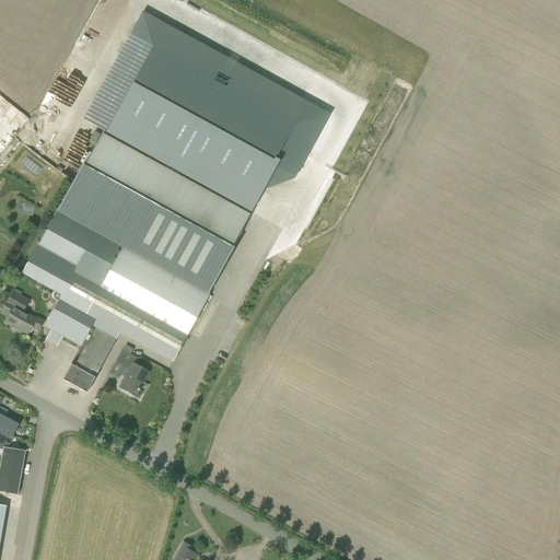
[(154,47),(107,132),(252,212),(275,170),(270,167),(292,128),(154,47)]
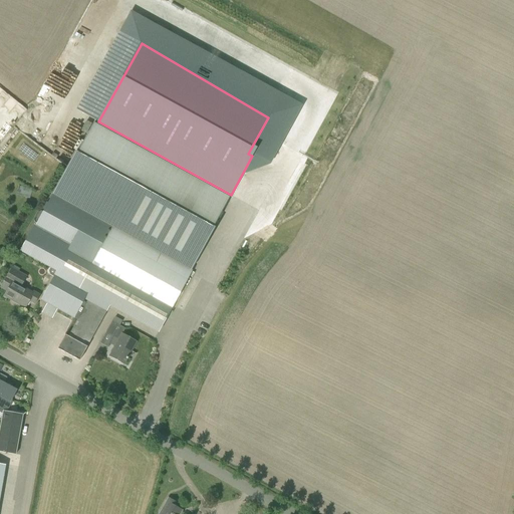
[(47,303),(57,309),(77,320),(68,336),(65,334),(57,348),(73,357),(79,360),(87,346),(103,316),(118,289),(136,298),(168,315),(169,314),(171,315),(173,311),(171,310),(191,273),(201,254),(200,253),(214,228),(213,227),(229,198),(207,185),(95,123),(94,123),(93,122),(77,153),(75,152),(61,177),(21,251),(56,271),(40,300),(47,303)]
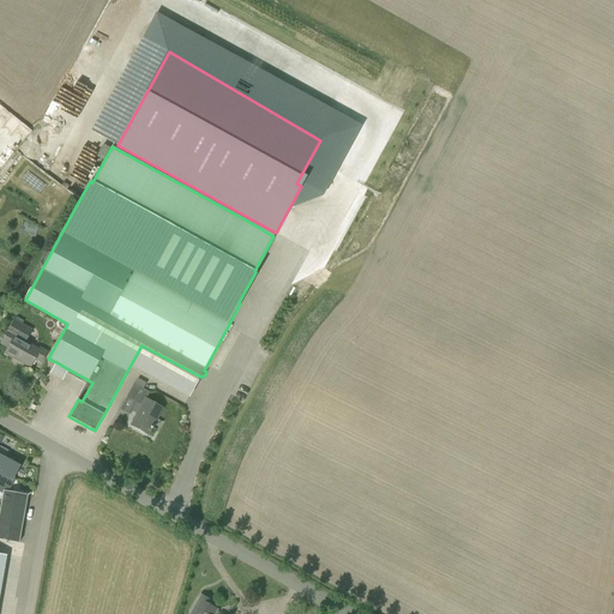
[(38,349),(25,342),(32,330),(13,319),(0,342),(0,343),(7,348),(5,353),(31,367),(35,360),(41,363),(48,351),(40,348),(38,349)]
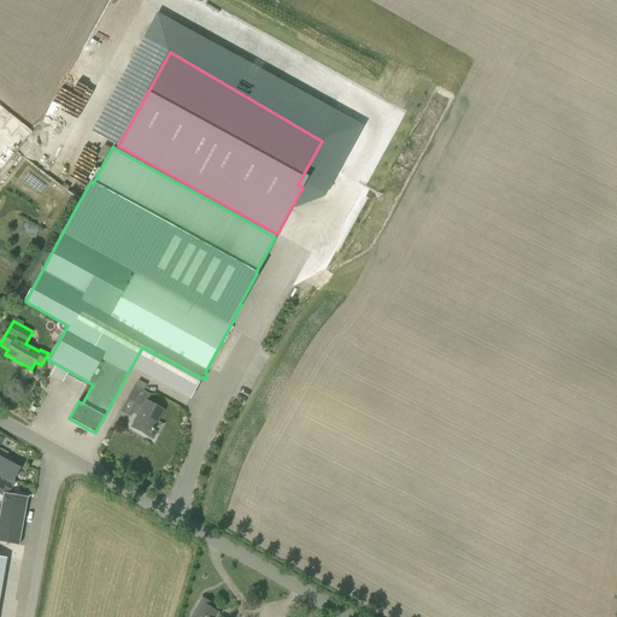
[(127,399),(135,404),(130,412),(137,416),(131,427),(150,436),(164,410),(147,401),(151,394),(135,386),(127,399)]
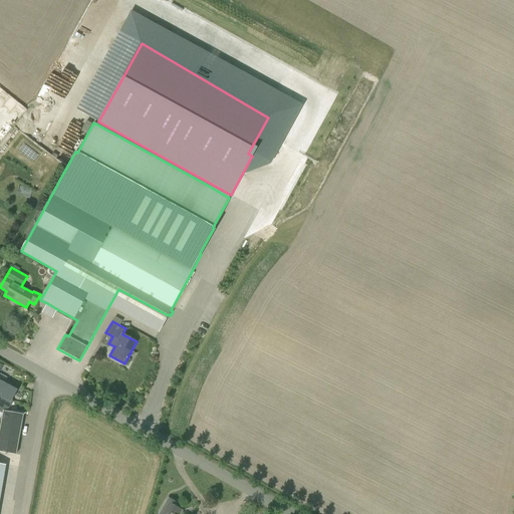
[(0,380),(0,396),(11,403),(12,401),(10,400),(16,390),(0,380)]
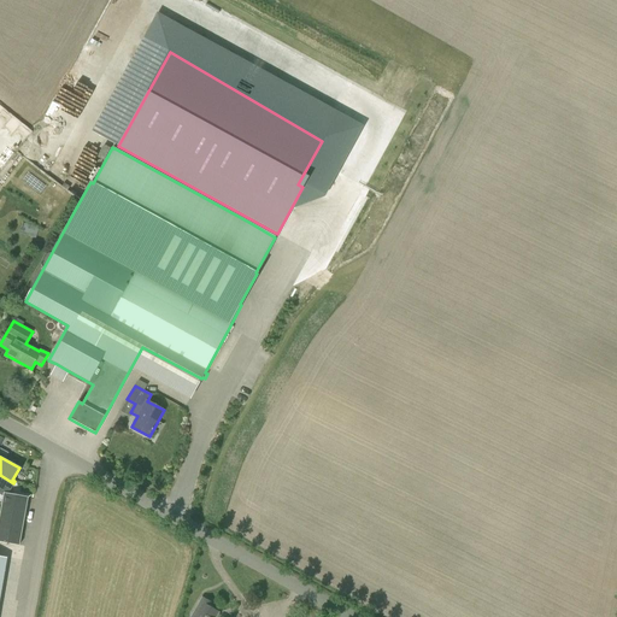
[(0,501),(3,503),(0,513),(0,541),(19,545),(28,498),(7,494),(13,483),(0,475),(0,501)]
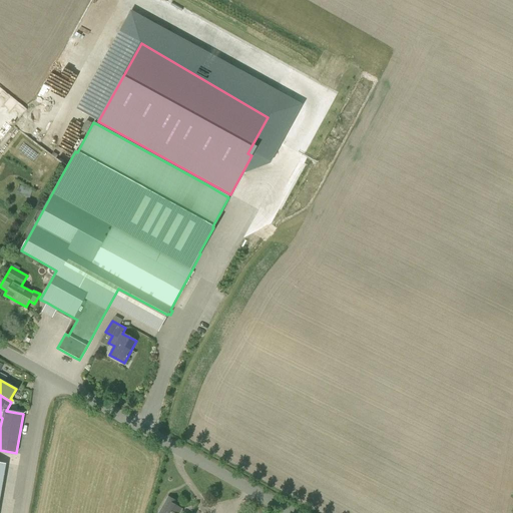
[(177,502),(168,497),(162,507),(163,508),(160,512),(178,512),(181,509),(175,506),(177,502)]
